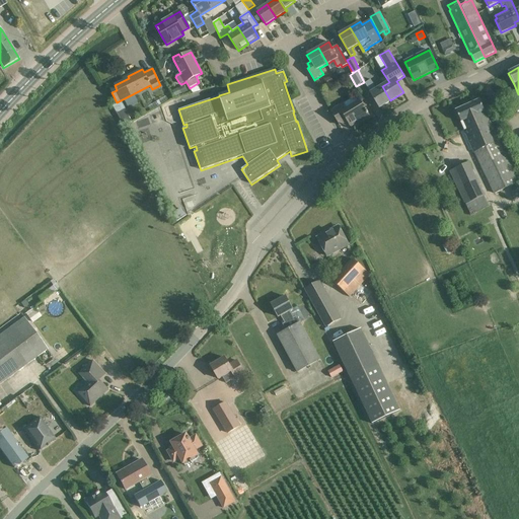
[(390,100),(382,86),(376,89),(370,80),(365,83),(379,107),(390,100)]
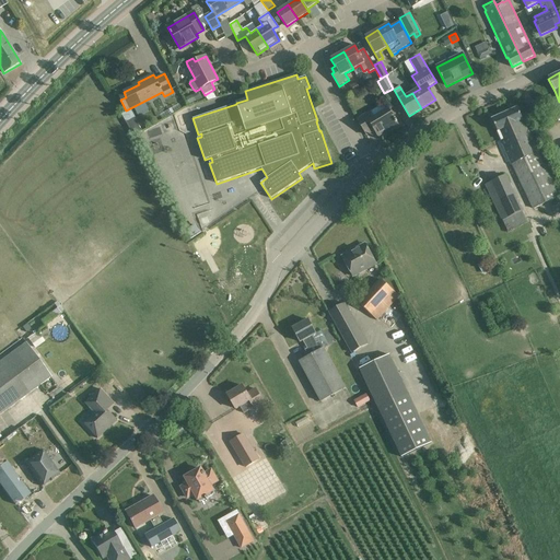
[(218,97),(213,90),(205,95),(207,100),(209,100),(218,97)]
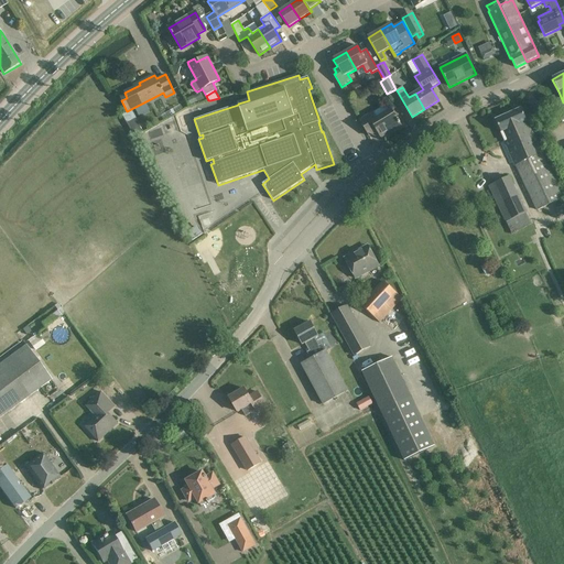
[(496,120),(501,132),(500,133),(514,166),(516,166),(537,210),(563,198),(542,154),(528,120),(527,121),(521,108),(496,120)]
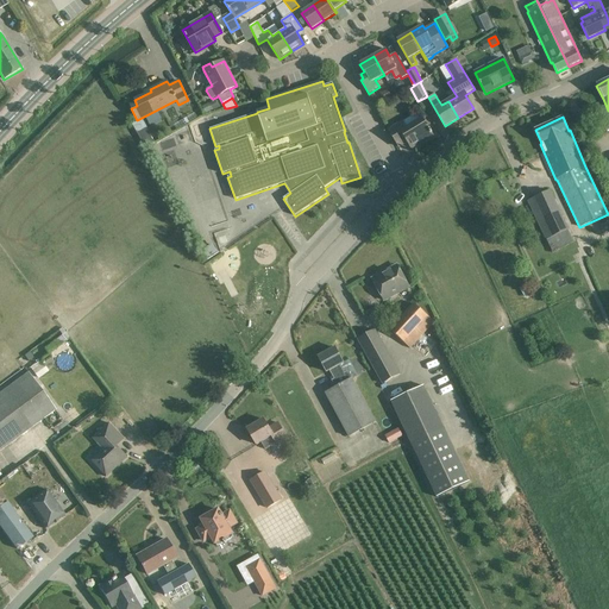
[(396,125),(396,124),(387,130),(399,149),(408,143),(410,149),(433,135),(422,118),(407,129),(402,121),(396,125)]
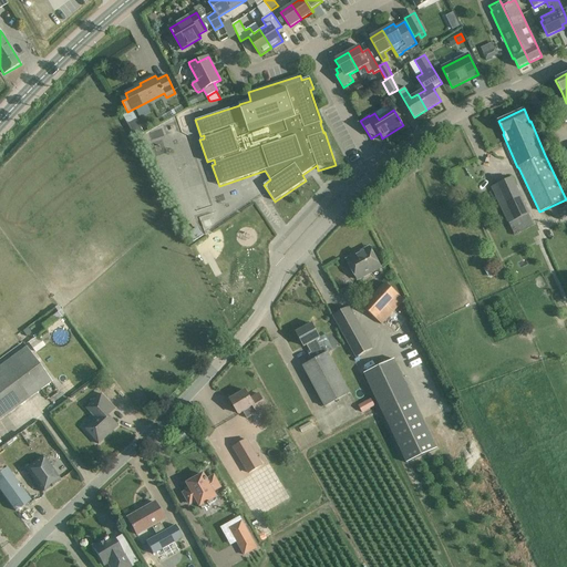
[(136,120),(127,125),(135,138),(144,133),(136,120)]
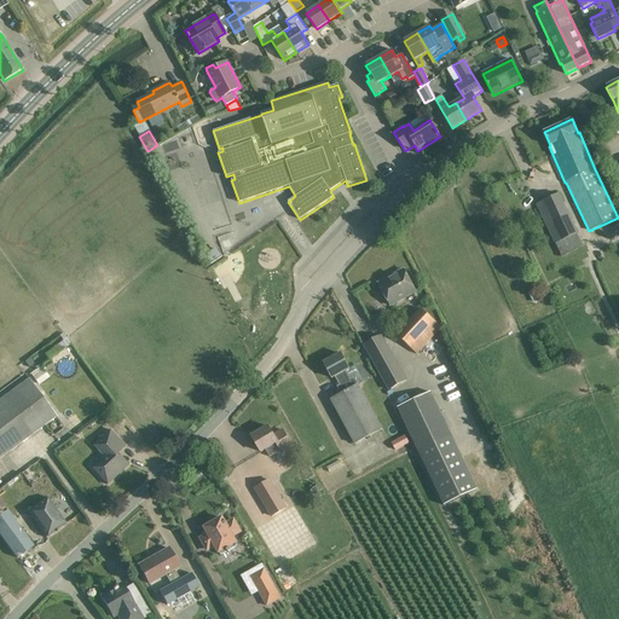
[(559,194),(536,204),(555,244),(561,258),(583,247),(577,233),(578,233),(559,194)]
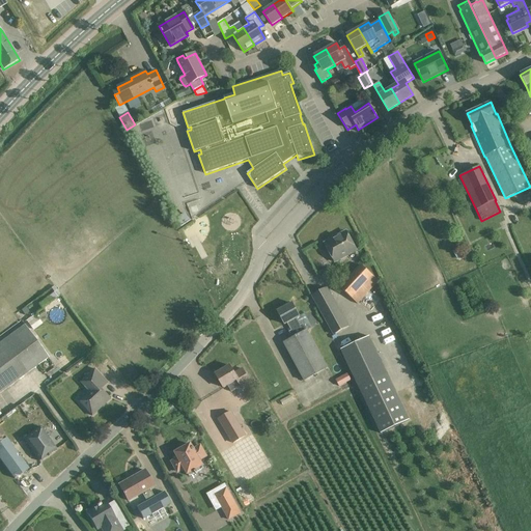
[(191,220),(188,215),(177,222),(180,227),(191,220)]
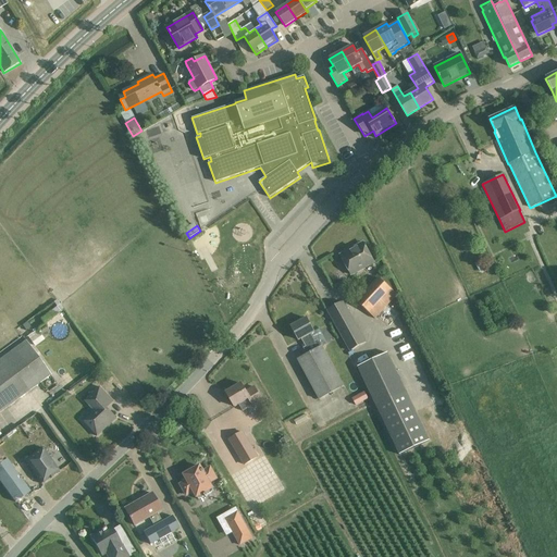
[(362,243),(339,255),(351,275),(374,262),(362,243)]
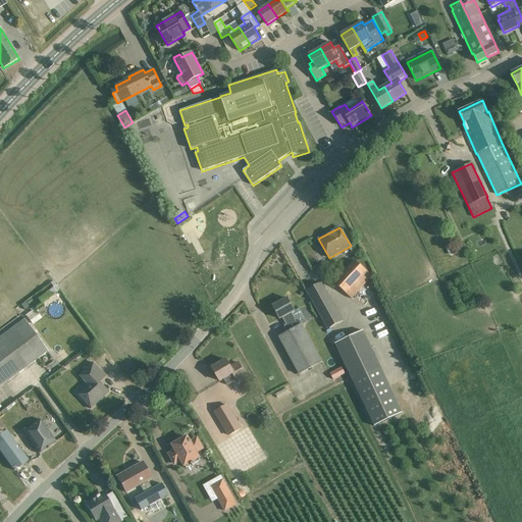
[(355,260),(333,283),(352,299),(372,276),(355,260)]
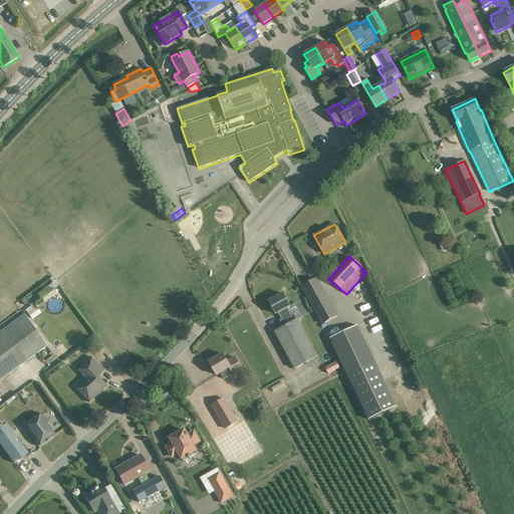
[(316,278),(302,286),(323,324),(337,316),(316,278)]
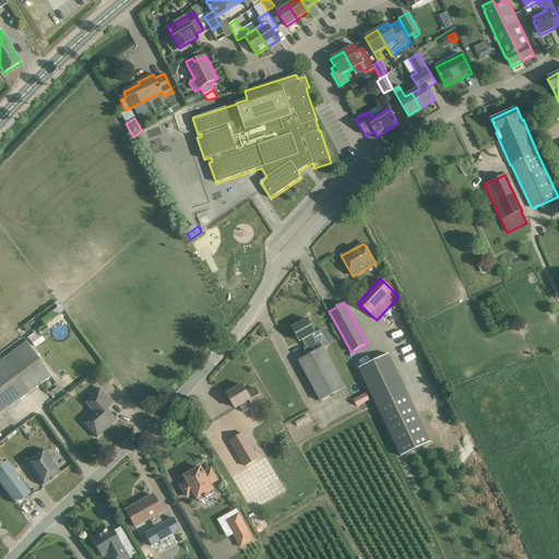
[(45,324),(59,313),(56,308),(40,320),(45,324)]
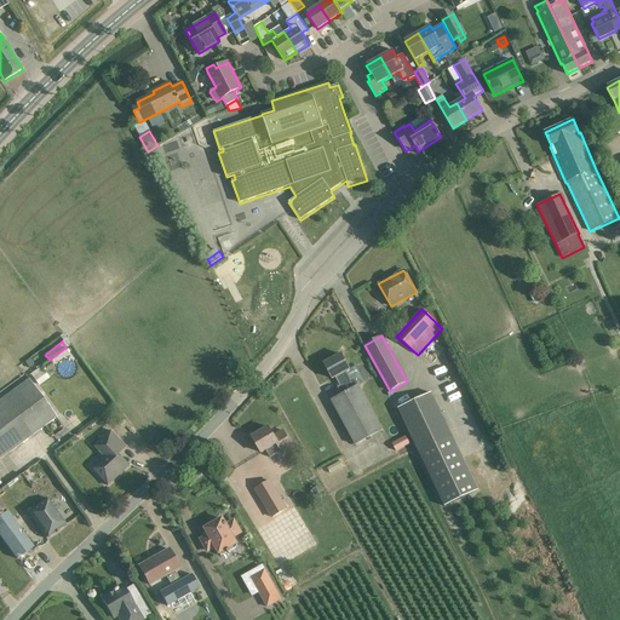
[(332,379),(336,377),(340,386),(337,388),(340,395),(331,400),(355,446),(383,430),(355,379),(350,380),(345,372),(349,369),(342,355),(325,363),(332,379)]
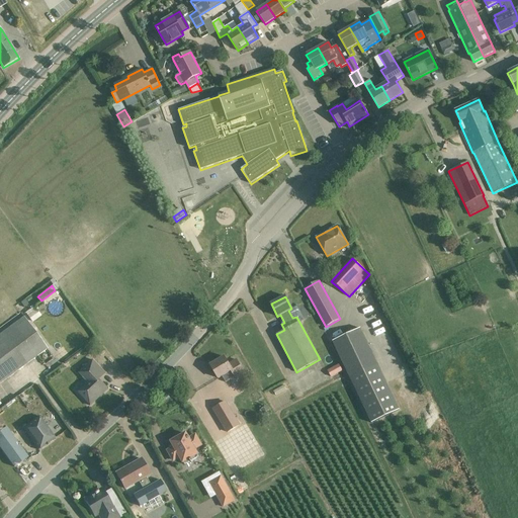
[(32,322),(40,316),(34,308),(26,314),(32,322)]
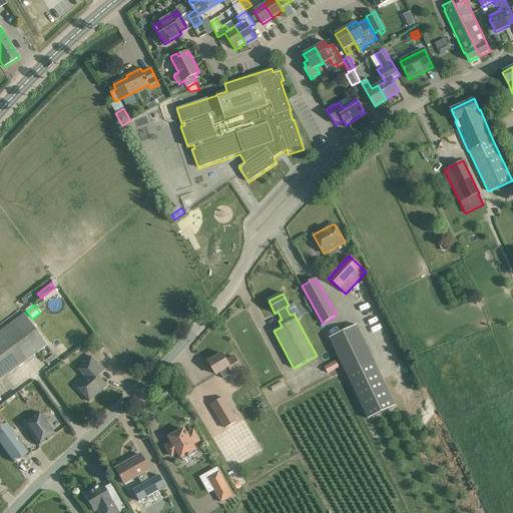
[(0,380),(47,346),(23,314),(0,331),(0,380)]
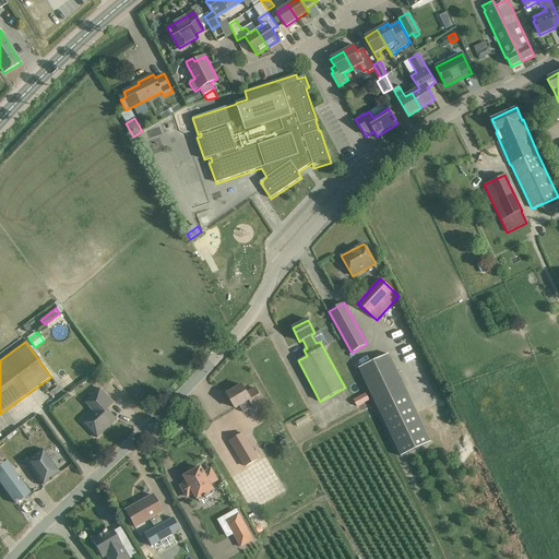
[(401,456),(431,442),(389,354),(358,369),(401,456)]
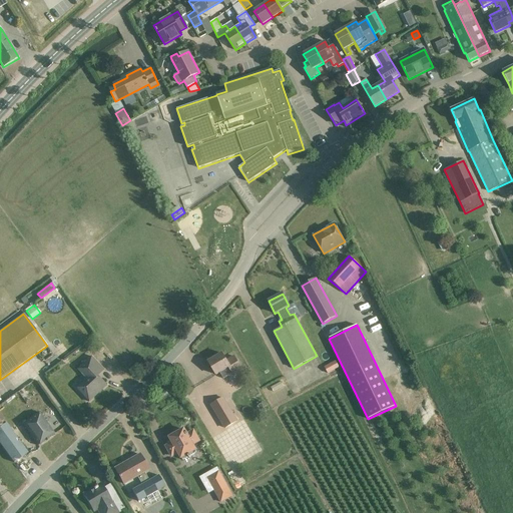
[(219,372),(223,379),(232,373),(233,376),(242,370),(233,357),(226,361),(222,354),(208,362),(215,375),(219,372)]
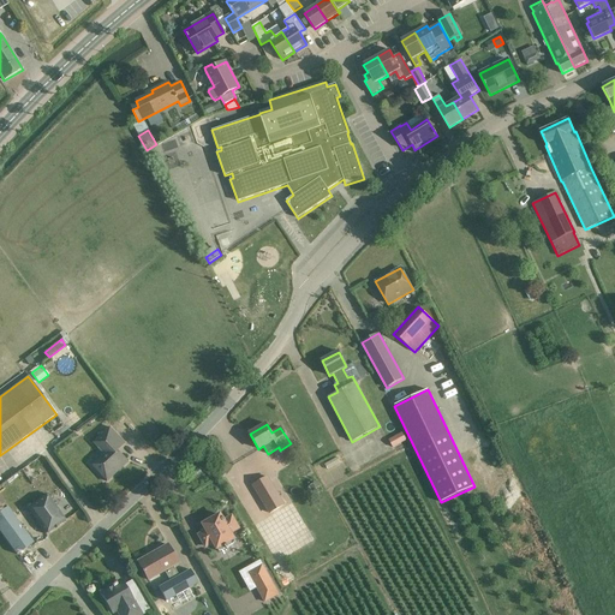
[(127,463),(117,451),(125,443),(109,428),(93,443),(102,454),(90,465),(106,482),(127,463)]
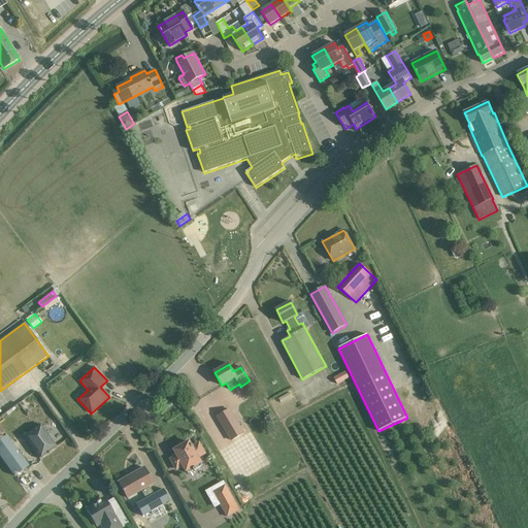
[(345,371),(333,377),(337,385),(349,378),(345,371)]
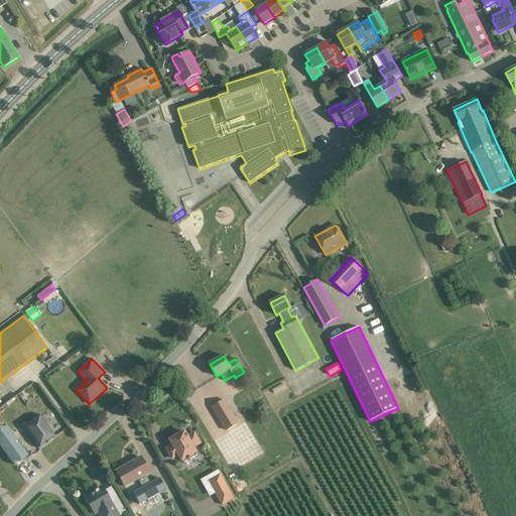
[(227,430),(238,423),(224,400),(213,407),(227,430)]
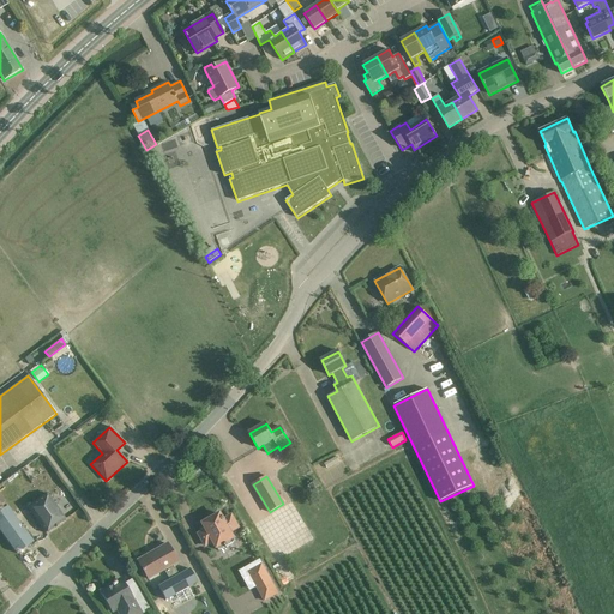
[(47,494),(26,509),(46,534),(65,519),(47,494)]
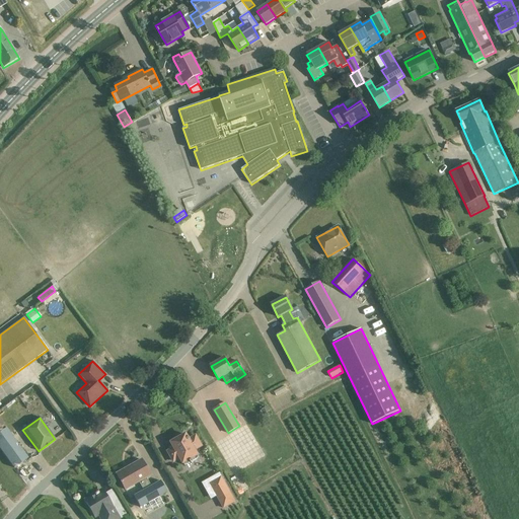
[(0,421),(0,449),(14,468),(27,458),(0,421)]
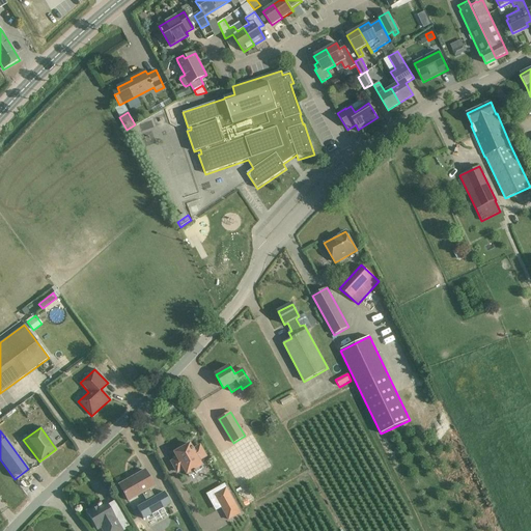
[(206,456),(200,446),(195,449),(194,448),(193,448),(191,445),(188,446),(187,445),(177,450),(178,451),(176,453),(179,458),(172,463),(178,472),(185,468),(189,476),(195,473),(196,474),(198,473),(198,472),(203,468),(199,460),(206,456)]
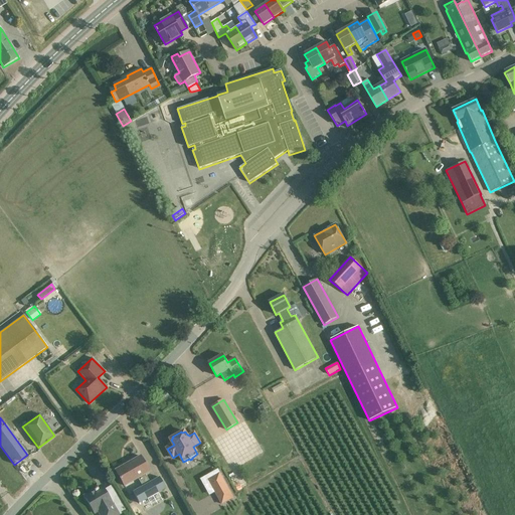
[(124,486),(137,478),(142,487),(132,493),(139,504),(166,489),(159,477),(150,483),(145,474),(149,472),(140,457),(115,471),(124,486)]
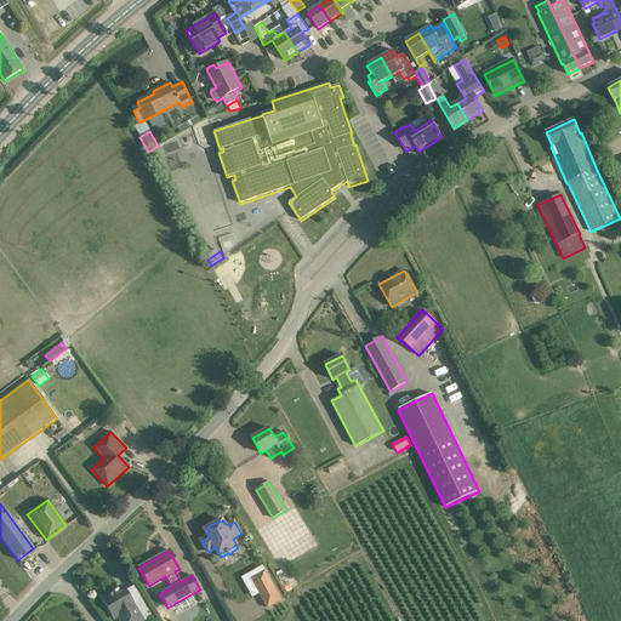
[(268,608),(281,600),(266,570),(252,577),(268,608)]
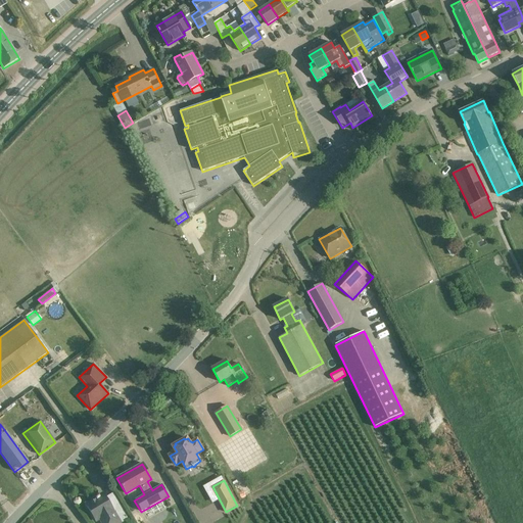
[(107,504),(104,498),(101,494),(85,504),(96,522),(99,520),(100,522),(120,522),(128,518),(120,504),(111,509),(108,503),(107,504)]
